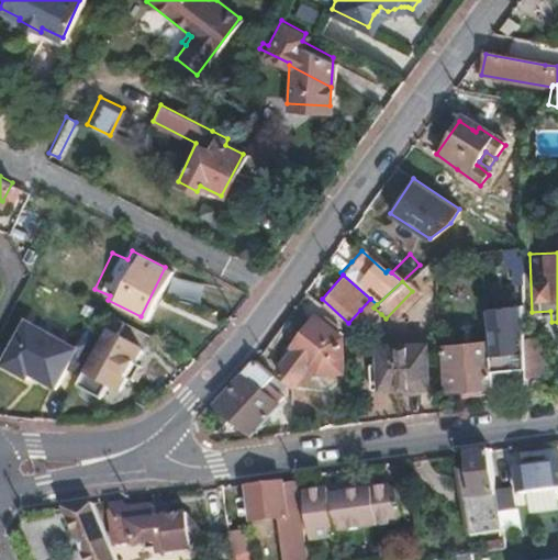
[(322,299),(319,303),(345,326),(348,323),(322,299)]
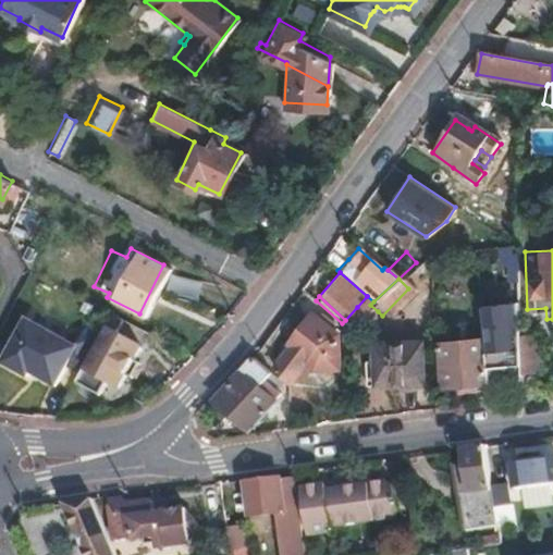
[(516,373),(515,335),(500,336),(496,303),(478,304),(481,337),(434,343),(440,385),(503,379),(516,378),(516,373)]
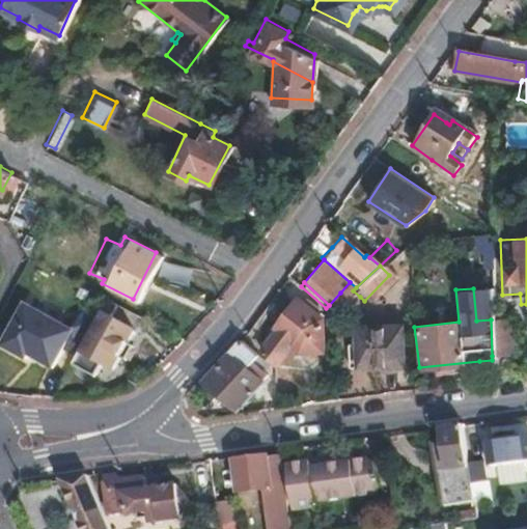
[(107,298),(99,311),(107,316),(109,315),(116,303),(107,298)]
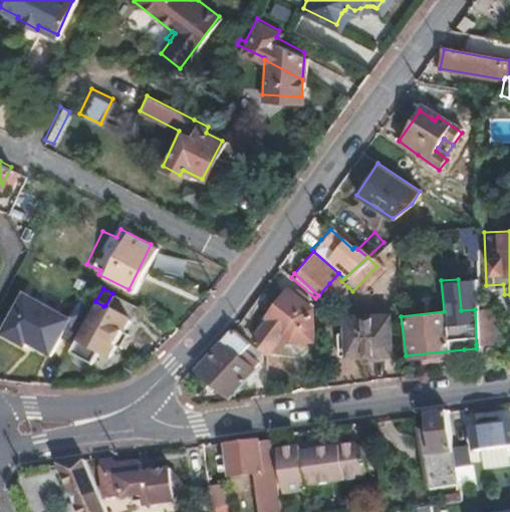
[(50,357),(71,314),(18,289),(0,325),(0,332),(50,357)]
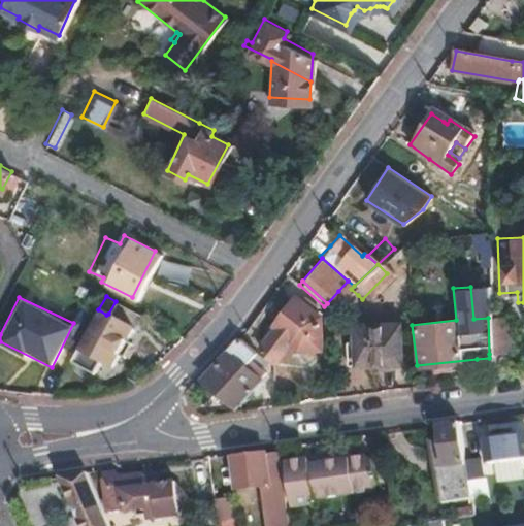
[(318,319),(294,298),(271,325),(273,327),(257,347),(272,360),(290,340),(296,347),(321,342),(318,319)]
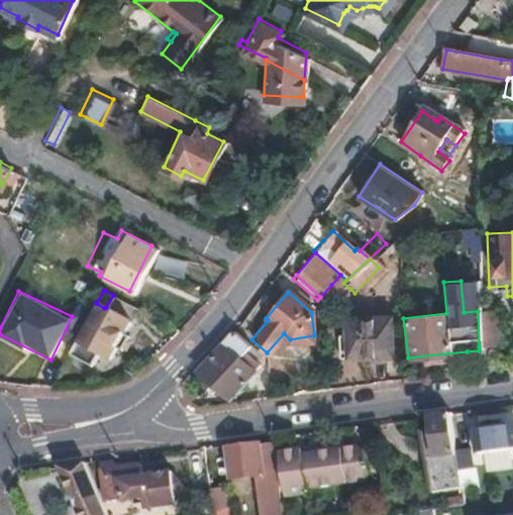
[(130,320),(137,308),(113,295),(106,307),(108,308),(130,320)]
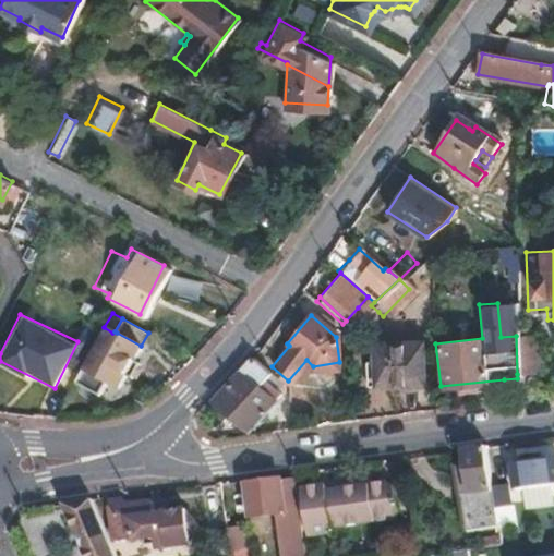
[(121,377),(141,346),(117,333),(96,364),(121,377)]
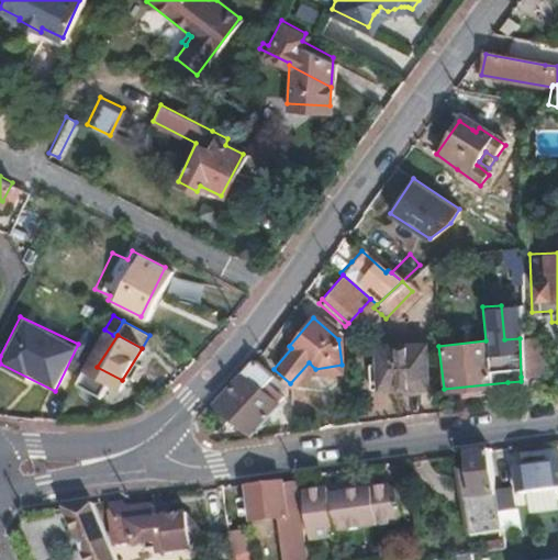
[(539,337),(520,338),(521,377),(542,376),(539,337)]
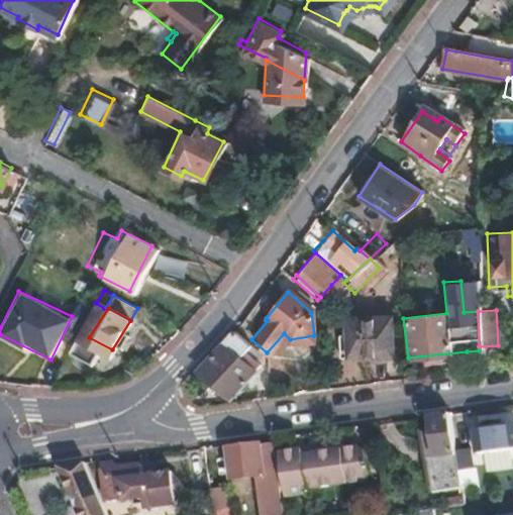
[(387,353),(386,316),(342,316),(343,354),(387,353)]
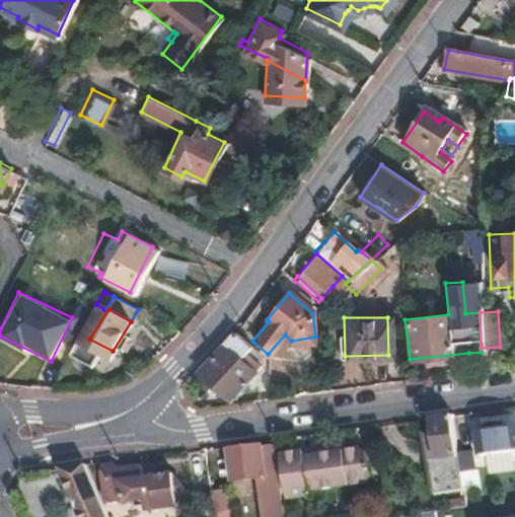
[(233,331),(197,371),(227,397),(250,372),(237,359),(249,345),(233,331)]
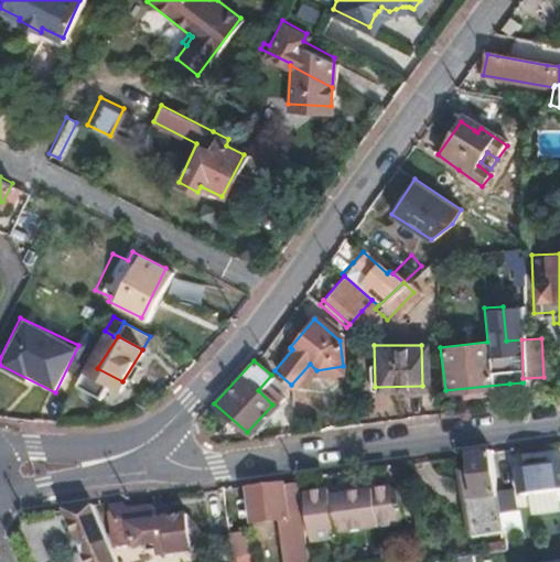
[(510,395),(524,392),(523,382),(509,384),(510,395)]
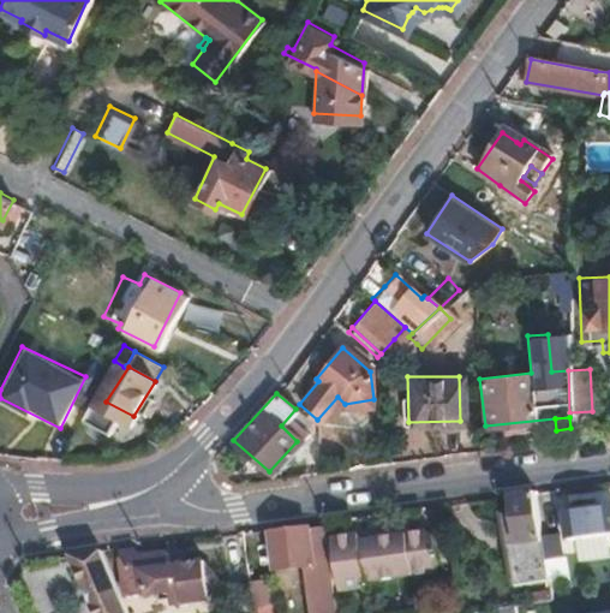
[(532,491),(507,494),(509,510),(513,528),(515,551),(520,563),(524,563),(525,572),(540,571),(544,570),(532,491)]
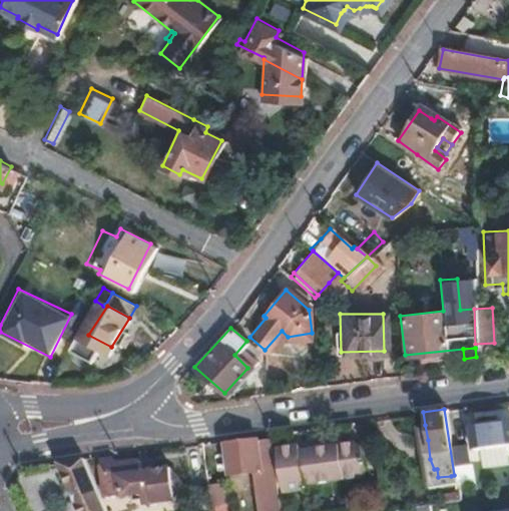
[(508,442),(508,421),(468,427),(472,449),(508,442)]
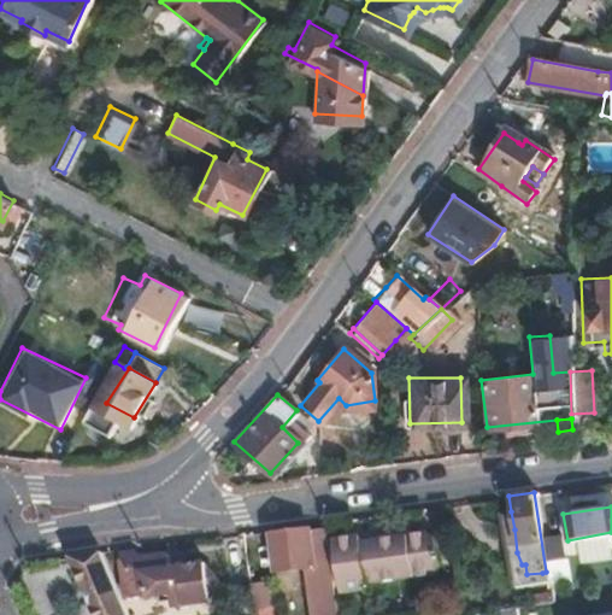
[(515,529),(511,511),(500,513),(502,531),(515,529)]
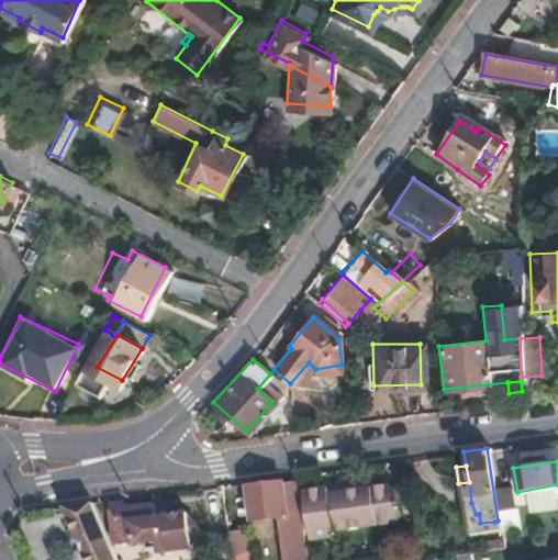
[(307,559),(294,480),(247,488),(252,518),(286,515),(290,544),(280,545),(282,559),(307,559)]
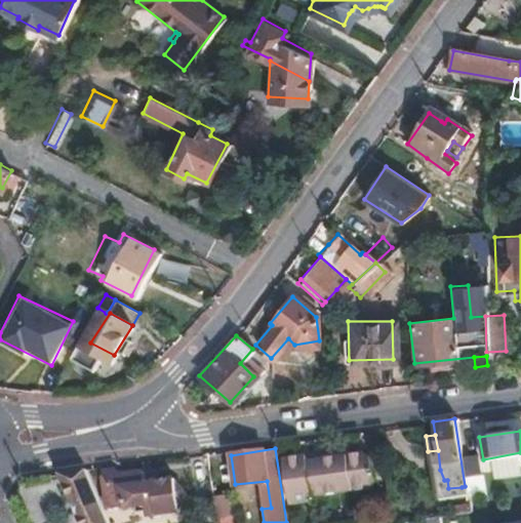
[(305,456),(282,459),(289,504),(312,499),(311,495),(368,485),(373,477),(370,457),(361,451),(306,461),(305,456)]
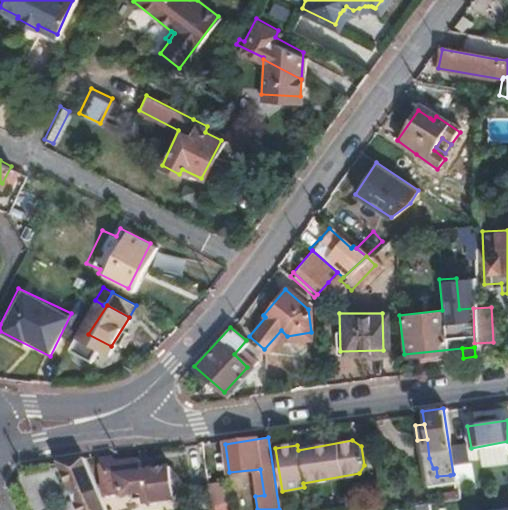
[(468,463),(464,441),(450,444),(454,465),(468,463)]
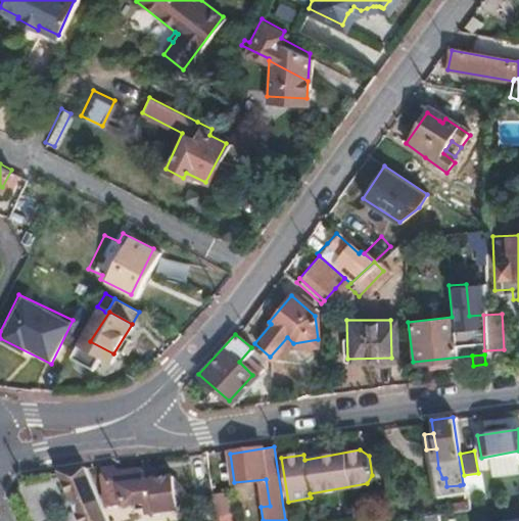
[(105,520),(82,467),(55,470),(77,520),(105,520)]
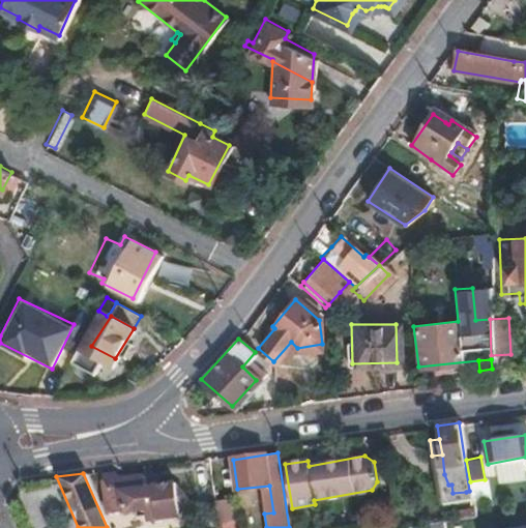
[(116,474),(101,476),(106,514),(142,509),(144,522),(178,518),(177,510),(180,506),(179,495),(174,490),(173,485),(141,489),(140,477),(116,479),(116,474)]
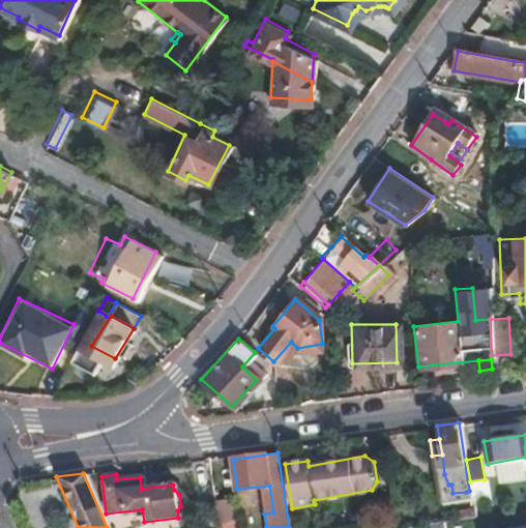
[(230,494),(213,496),(216,521),(234,520),(230,494)]
